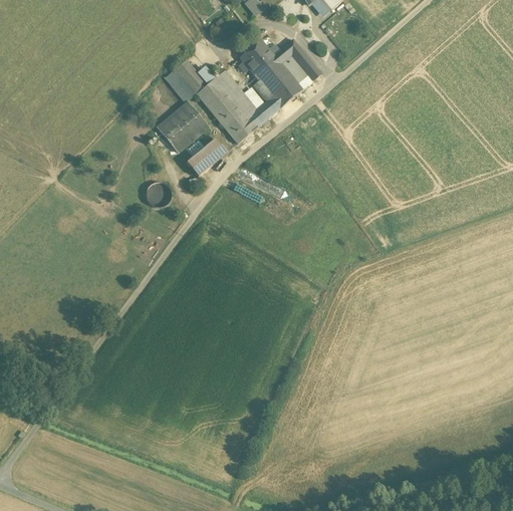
[(255,17),(264,9),(257,0),(247,0),(243,3),(255,17)]
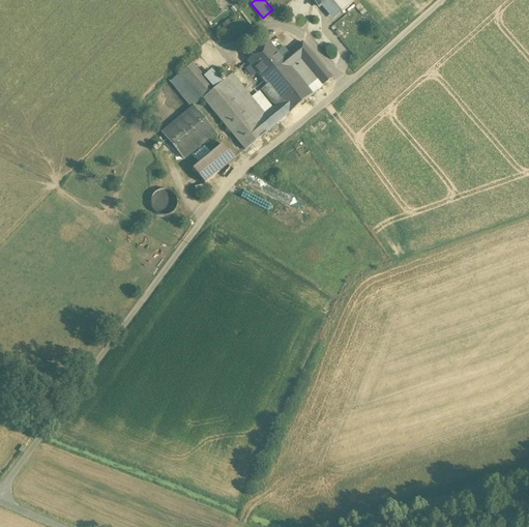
[(353,0),(332,0),(341,9),(353,0)]
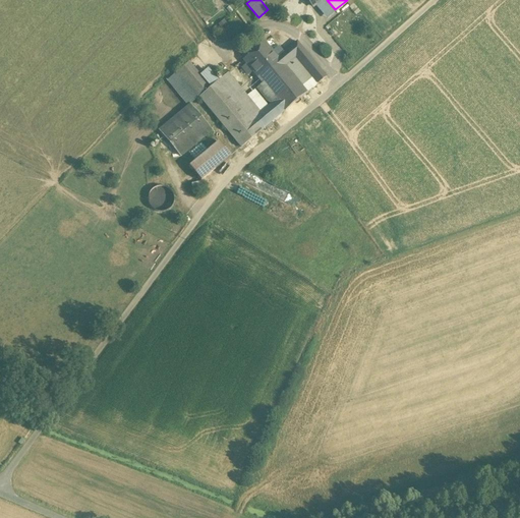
[(277,55),(264,40),(241,58),(245,62),(241,65),(247,72),(251,69),(258,77),(280,60),(277,55)]
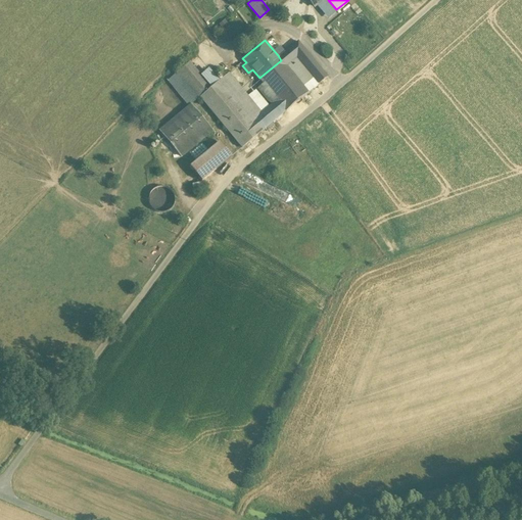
[(278,55),(281,60),(259,78),(263,82),(256,87),(267,99),(272,102),(281,112),(306,91),(301,84),(285,64),(295,55),(312,75),(318,82),(326,75),(297,40),(278,55)]
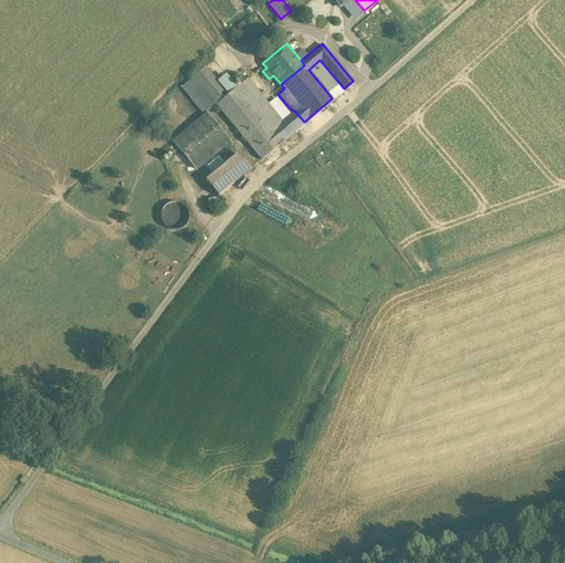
[(320,60),(309,70),(326,91),(337,81),(320,60)]
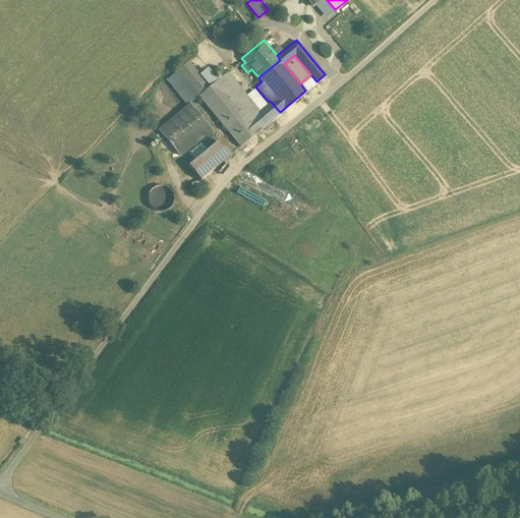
[(198,72),(188,60),(177,68),(198,95),(210,85),(198,72)]
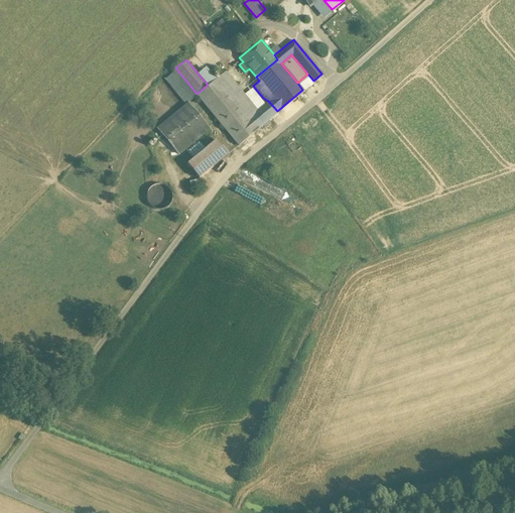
[(205,63),(197,72),(208,85),(216,78),(205,63)]
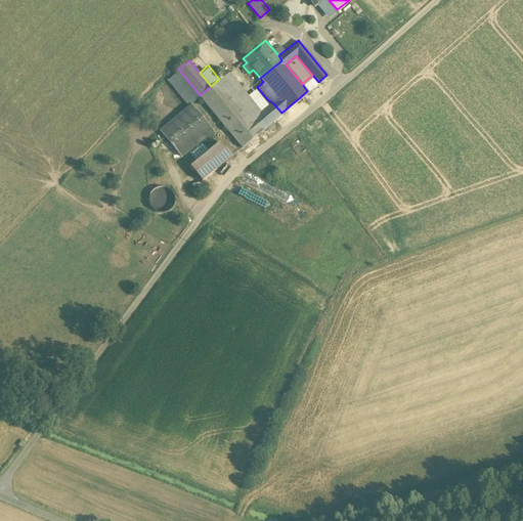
[(200,95),(178,69),(169,77),(190,103),(200,95)]
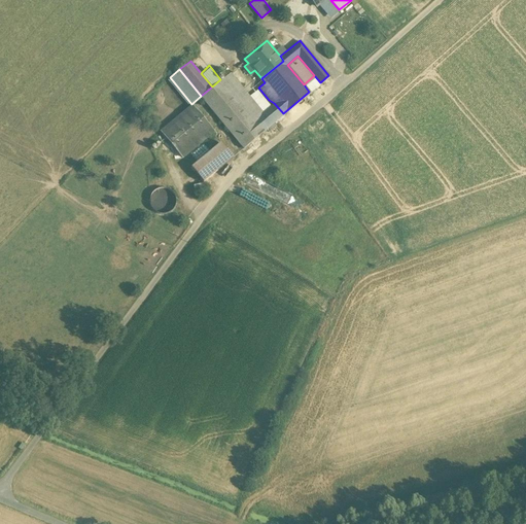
[(238,82),(229,72),(220,79),(230,90),(238,82)]
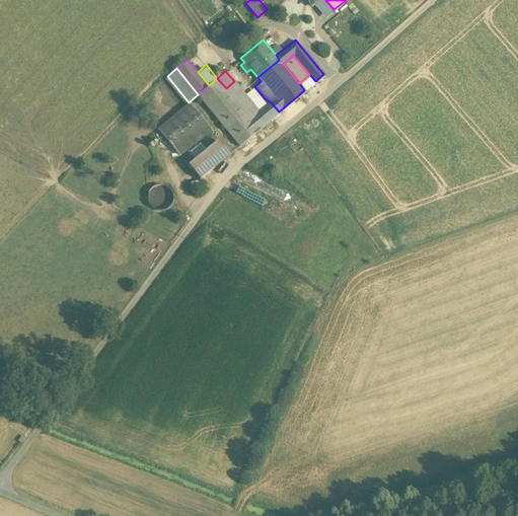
[(299,83),(304,90),(315,81),(309,74),(299,83)]
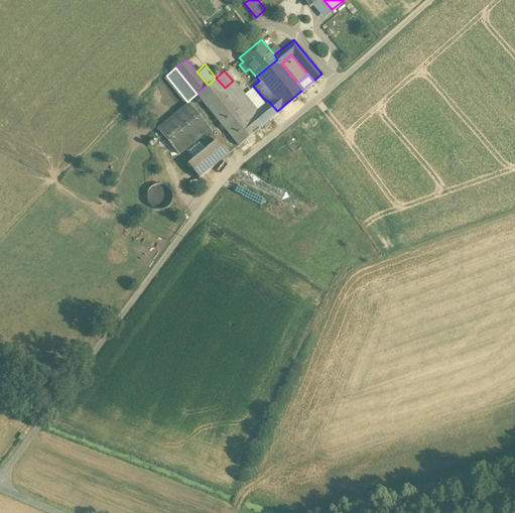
[(271,116),(261,106),(256,110),(244,94),(236,85),(228,92),(225,88),(216,78),(208,85),(197,94),(238,143),(271,116)]
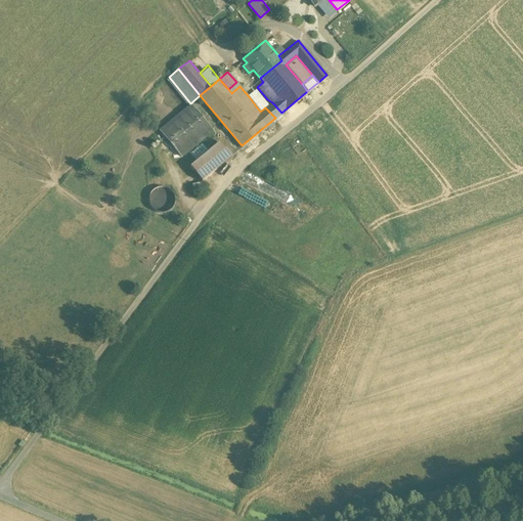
[(236,82),(228,89),(231,93),(240,86),(236,82)]
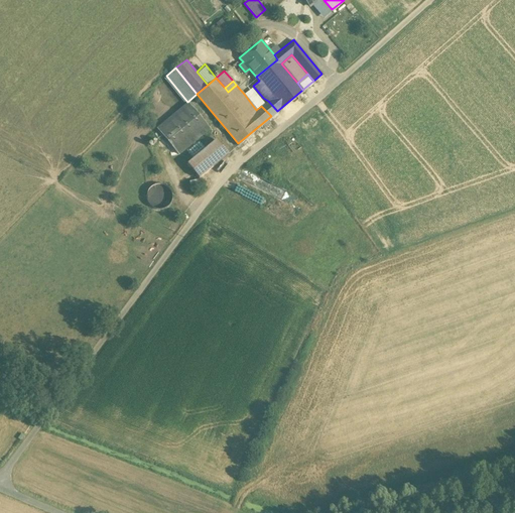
[(250,89),(244,94),(256,110),(261,106),(263,104),(250,89)]
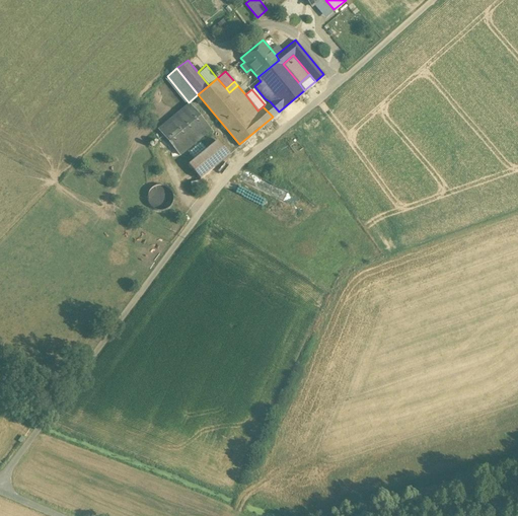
[(263,106),(273,117),(279,112),(270,101),(265,104),(263,106)]
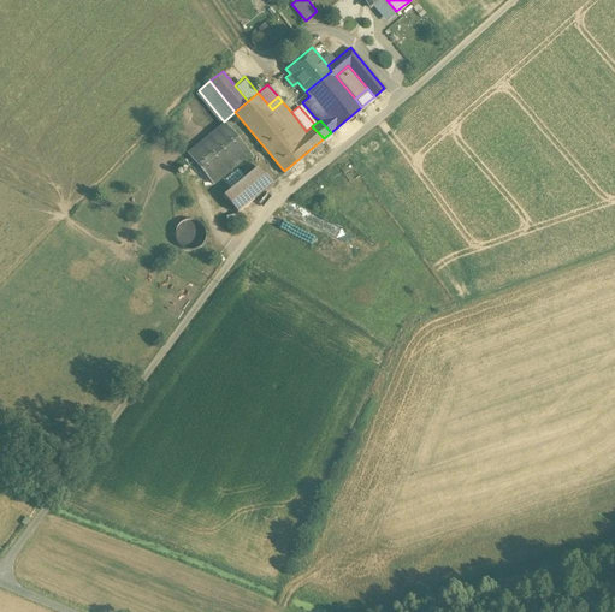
[(224,122),(188,152),(213,182),(249,152),(224,122)]
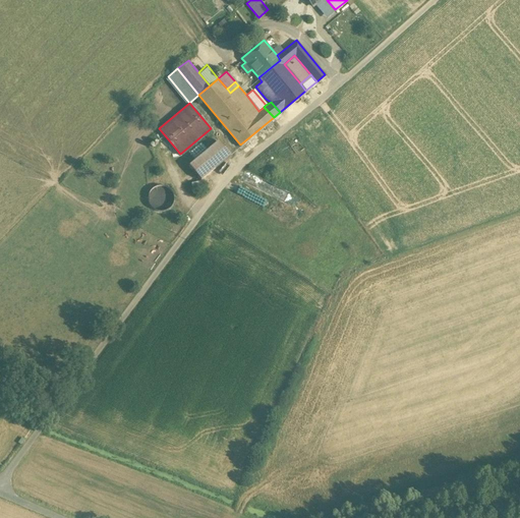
[(218,139),(188,164),(199,178),(230,154),(218,139)]
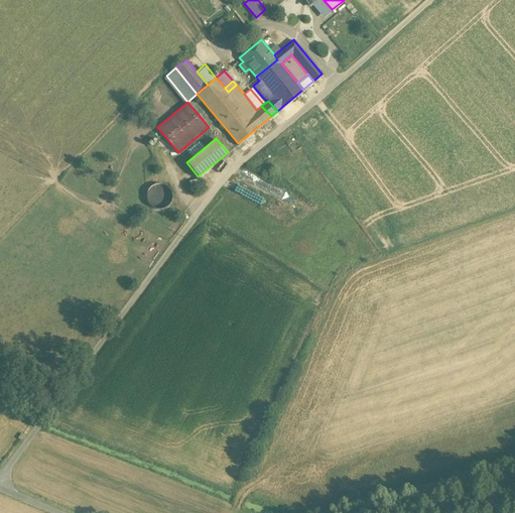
[(238,177),(283,197),(287,187),(242,168),(238,177)]
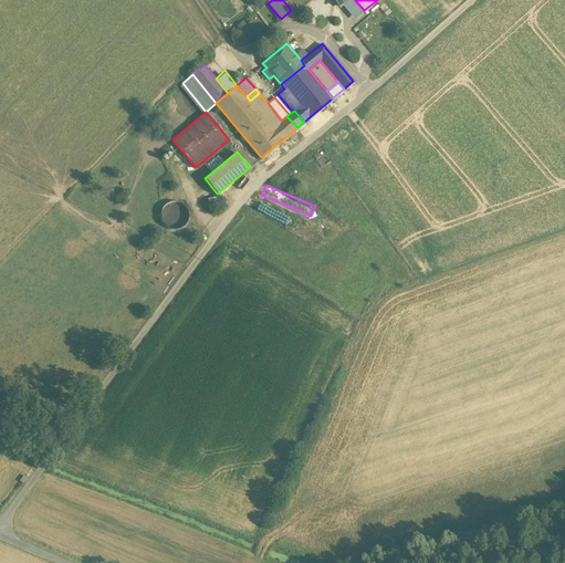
[(187,219),(188,214),(187,208),(184,204),(179,201),(174,200),(168,201),(164,205),(160,209),(159,215),(160,220),(164,225),(169,228),(175,229),(179,228),(185,225),(187,219)]
